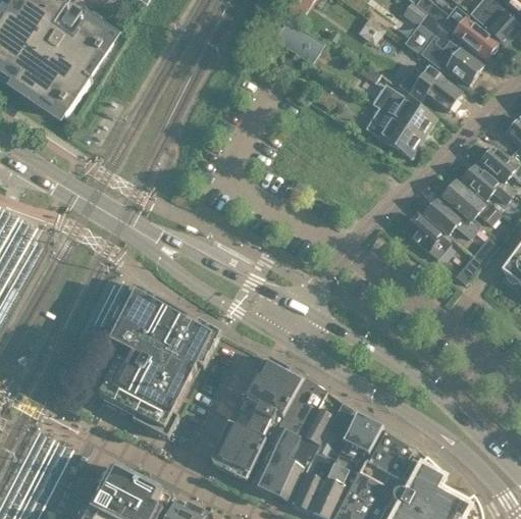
[(0,0),(0,75),(53,112),(55,109),(65,116),(91,80),(91,81),(93,79),(89,75),(113,40),(106,35),(108,32),(87,16),(72,38),(68,35),(83,13),(72,7),(65,18),(59,28),(54,26),(68,4),(62,0),(0,0)]
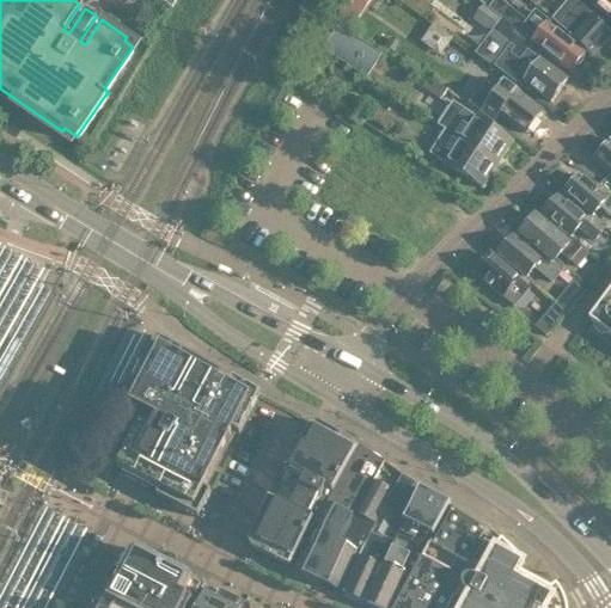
[(336,0),(335,1),(356,16),(367,0),(336,0)]
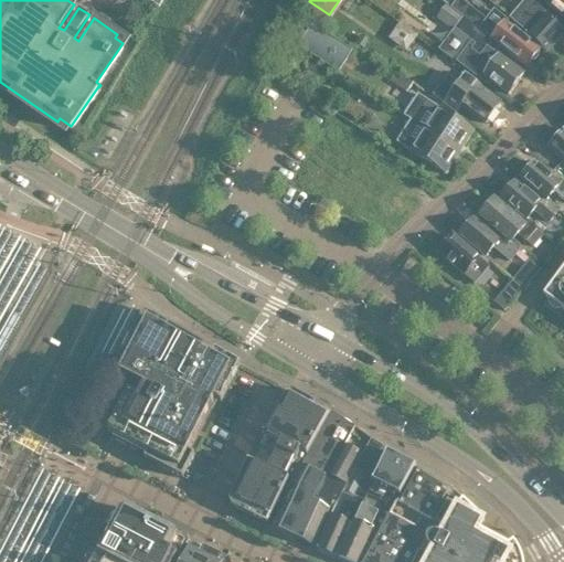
[(489,75),(509,89),(524,69),(493,44),(497,39),(479,25),(463,12),(451,3),(447,0),(445,0),(437,11),(470,36),(455,57),(487,80),(489,75)]
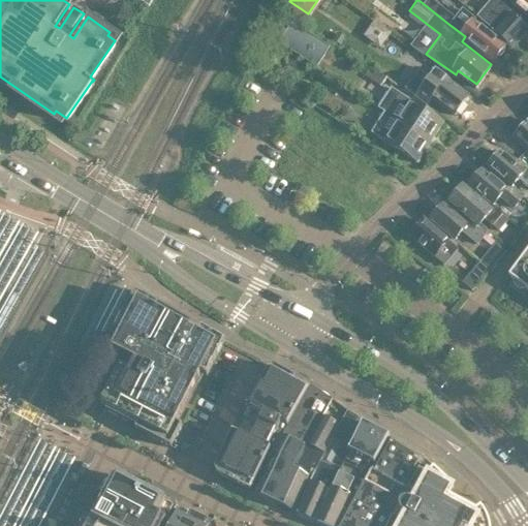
[(425,0),(423,3),(448,24),(465,36),(493,58),(505,42),(474,18),(477,14),(464,3),(455,13),(438,0),(425,0)]
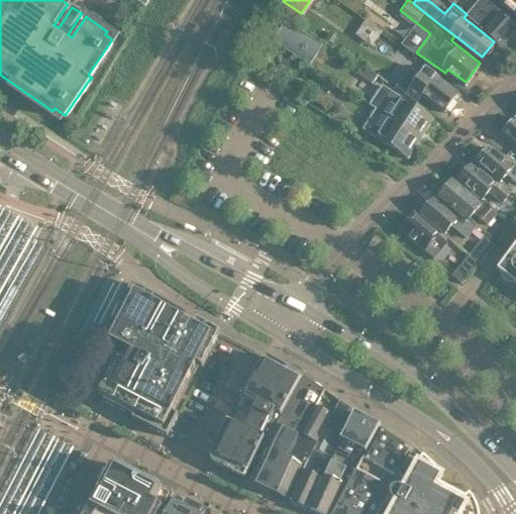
[(484,28),(499,42),(515,23),(515,21),(492,0),(476,0),(468,10),(486,27),(484,28)]
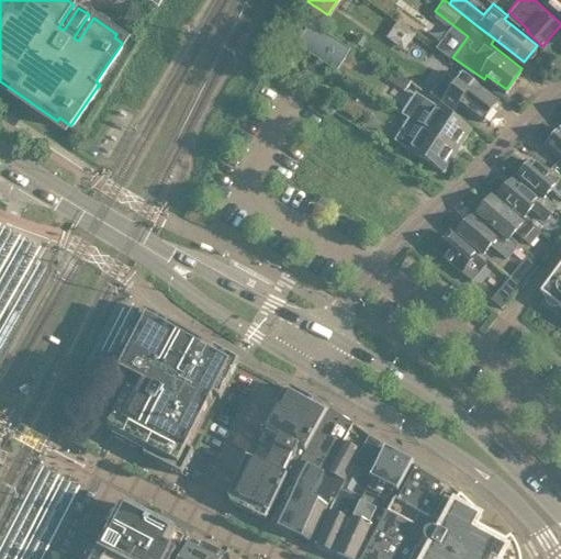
[(547,0),(560,11),(560,0),(547,0)]
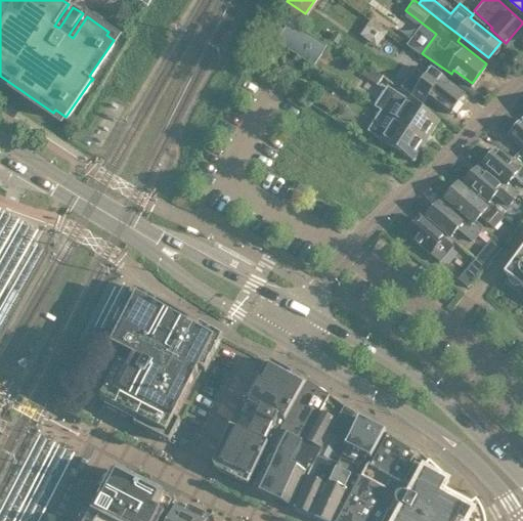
[(273,39),(311,62),(323,42),(287,18),(279,27),(276,34),(273,39)]
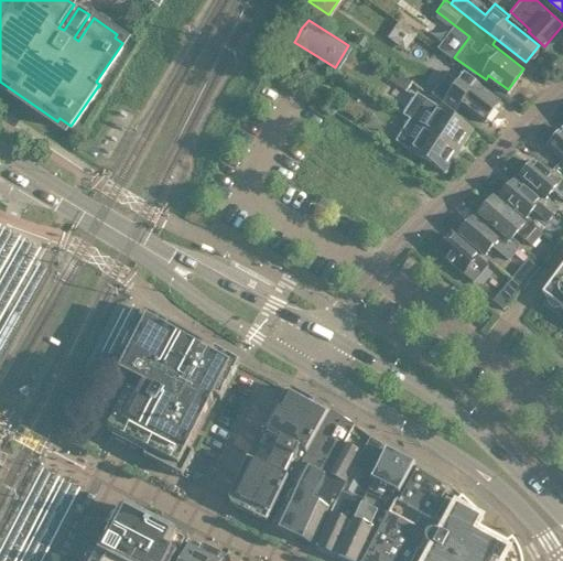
[(313,58),(303,69),(315,82),(325,72),(313,58)]
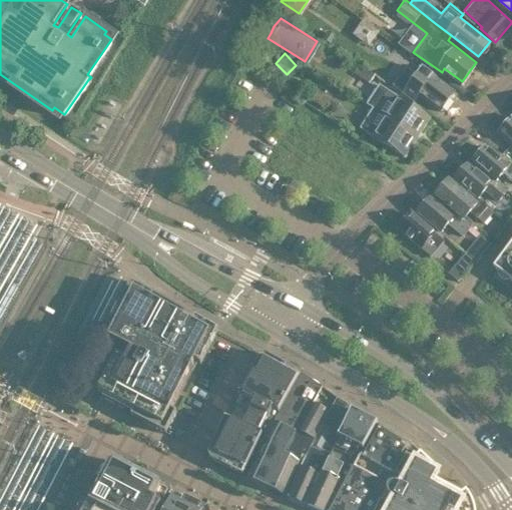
[(374,72),(358,62),(353,70),(369,81),(374,72)]
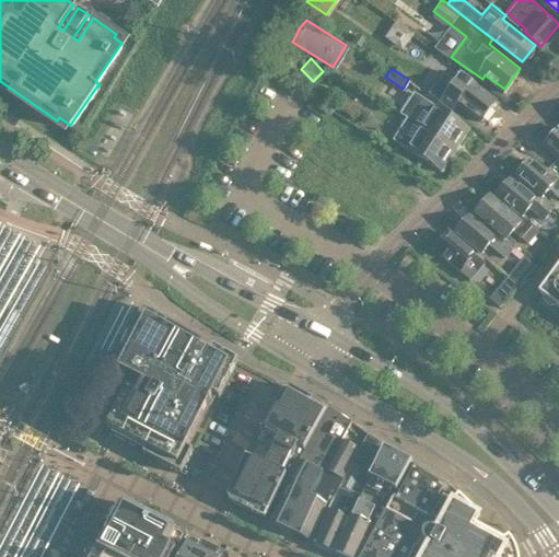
[(465,73),(465,74),(459,70),(455,77),(444,70),(429,90),(441,97),(441,99),(446,103),(452,106),(456,97),(482,117),(497,97),(465,73)]
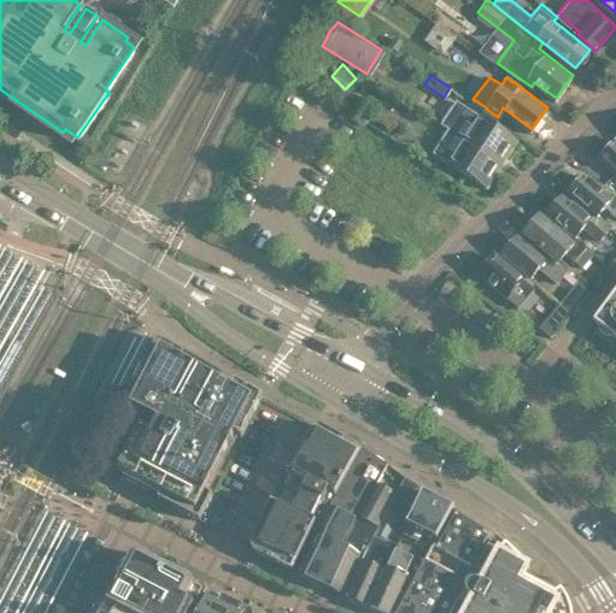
[(441,121),(449,125),(502,160),(517,136),(456,96),(441,121)]
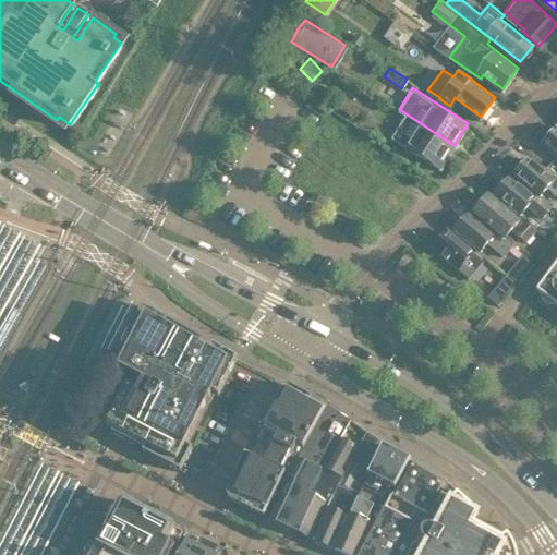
[(346,109),(352,98),(342,93),(336,103),(346,109)]
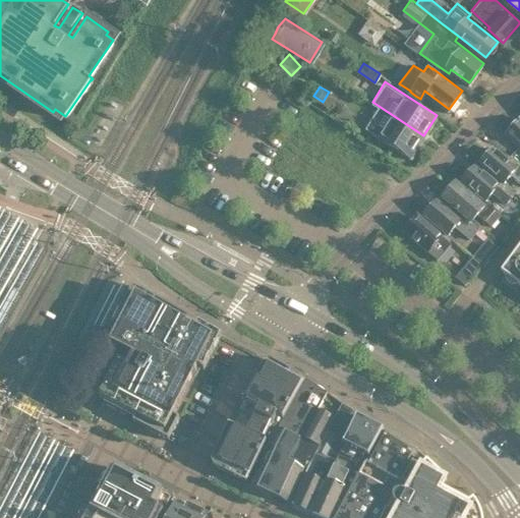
[(410,156),(423,135),(379,106),(365,126),(410,156)]
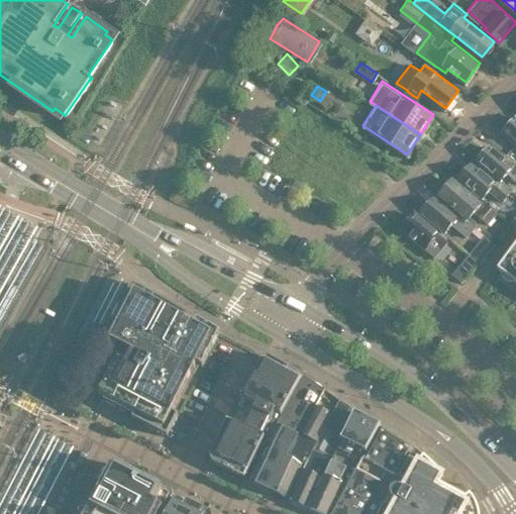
[(515,114),(501,131),(515,143),(515,114)]
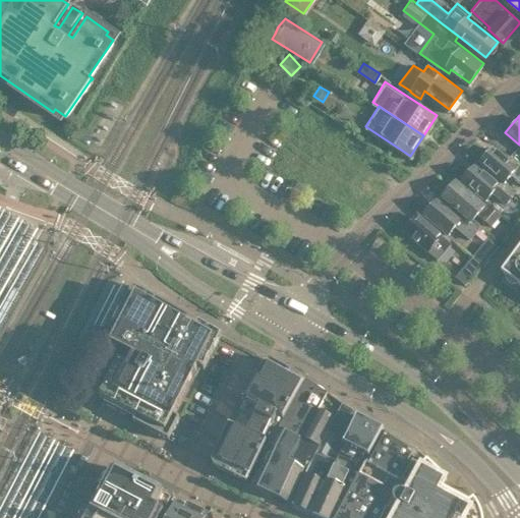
[(519,165),(517,163),(515,166),(493,146),(479,161),(503,181),(510,173),(519,181),(519,165)]
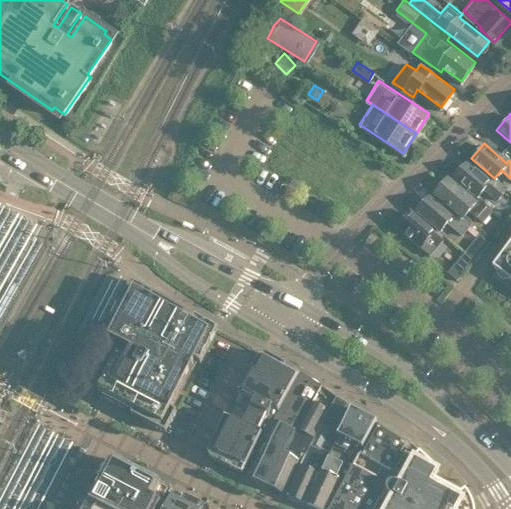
[(466,161),(454,175),(468,188),(476,195),(482,187),(495,198),(504,187),(492,177),(488,180),(466,161)]
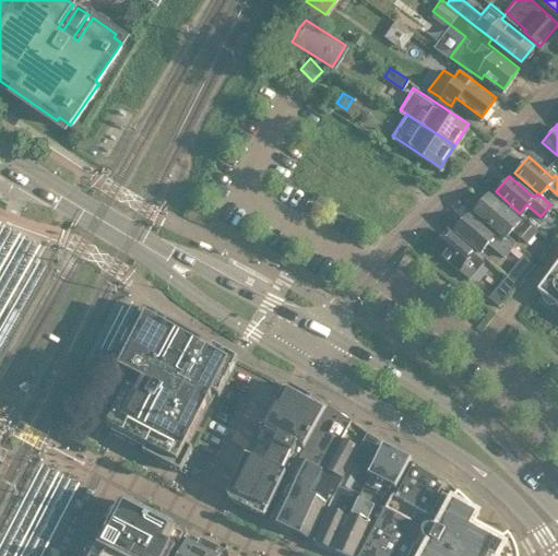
[(511,205),(507,210),(489,193),(475,209),(496,228),(499,231),(506,223),(519,235),(520,233),(529,221),(520,213),(511,205)]
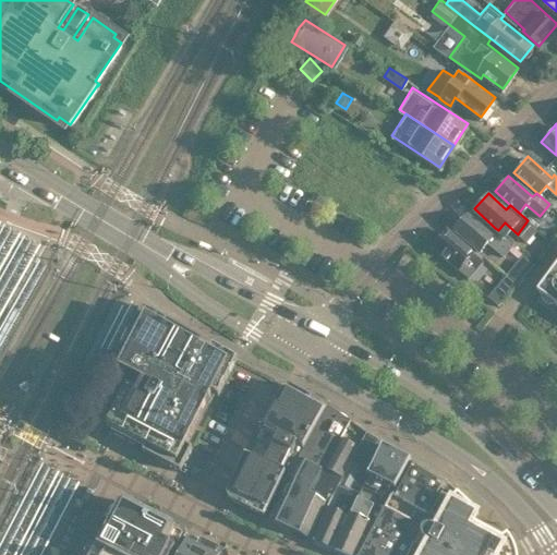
[(495,228),(491,232),(468,212),(453,228),(479,250),(486,241),(501,253),(511,242),(498,230),(495,228)]
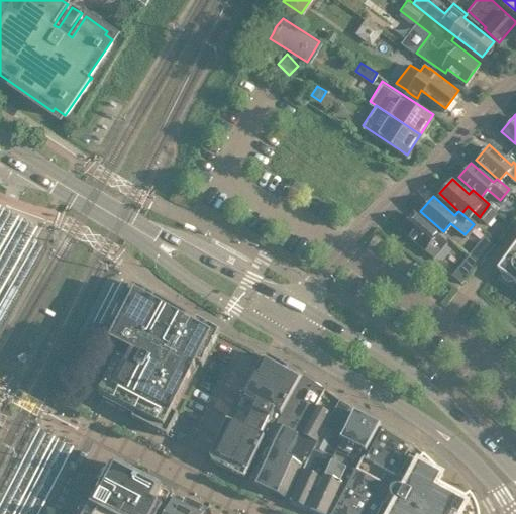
[(3,202),(0,206),(0,243),(19,211),(3,202)]
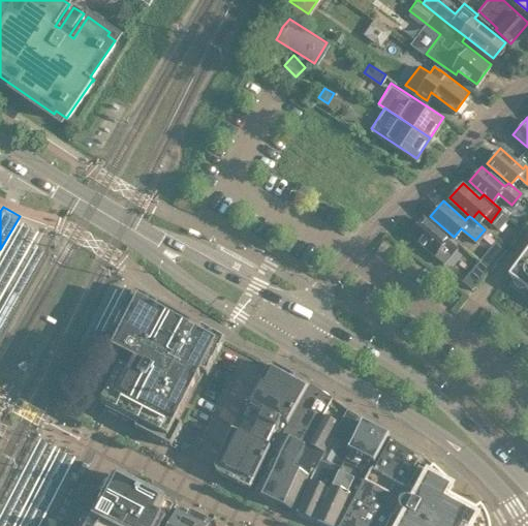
[(492,220),(497,225),(507,215),(501,210),(492,220)]
